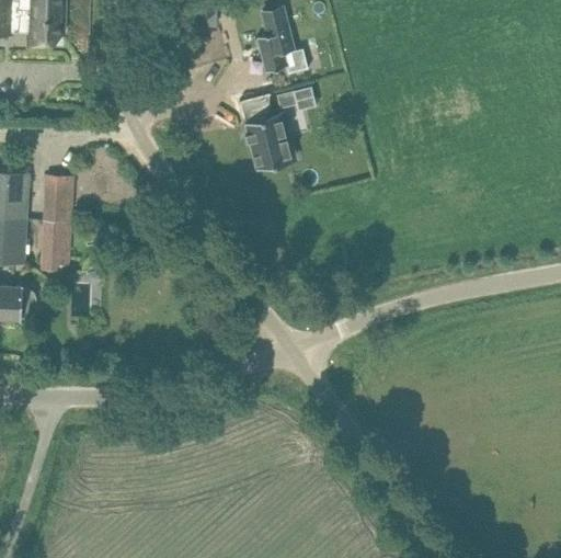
[(11,0),(12,6),(0,4),(0,38),(11,40),(11,36),(29,37),(27,52),(52,53),(52,40),(63,40),(65,0),(11,0)]
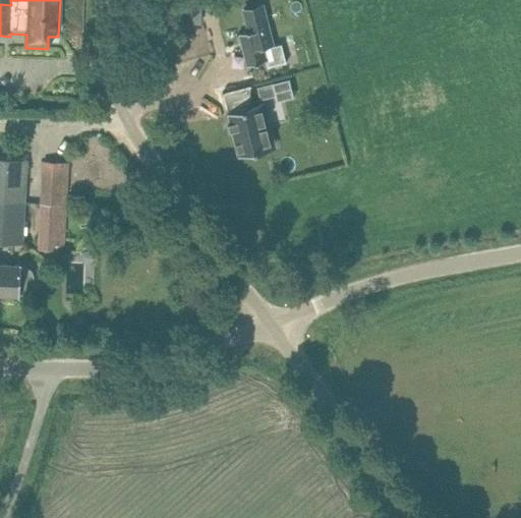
[(179,0),(178,23),(200,25),(200,0),(179,0)]
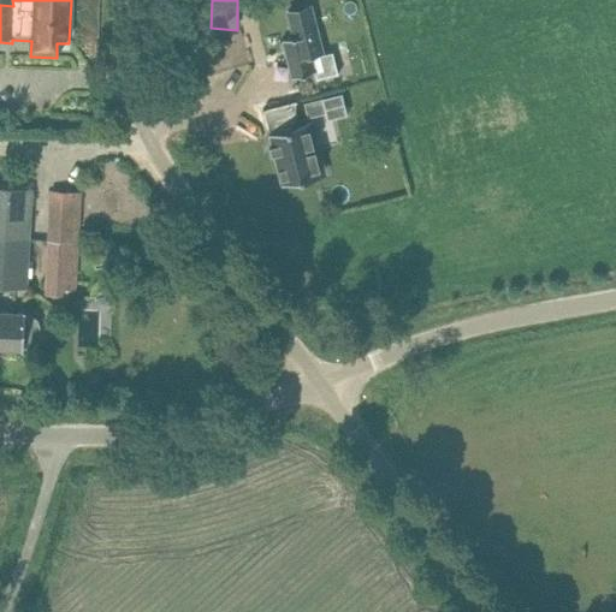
[(323,54),(311,7),(288,13),(294,39),(282,41),(291,79),(315,73),(312,57),(323,54)]
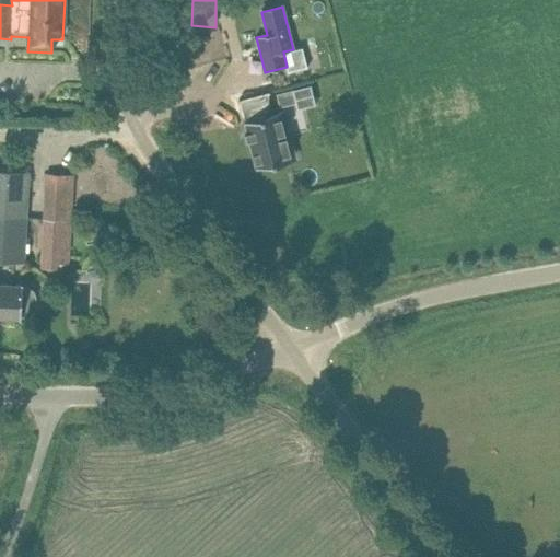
[(311,88),(276,96),(279,109),(295,105),(296,111),(298,112),(315,107),(311,88)]
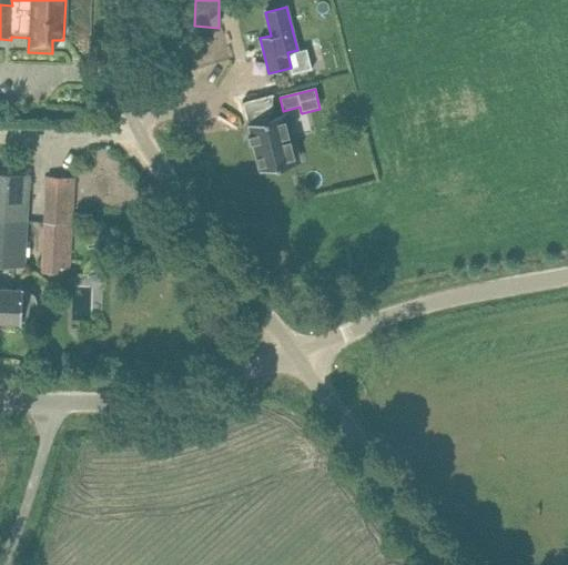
[(298,162),(286,115),(247,125),(250,135),(249,135),(250,144),(252,143),(260,172),(298,162)]
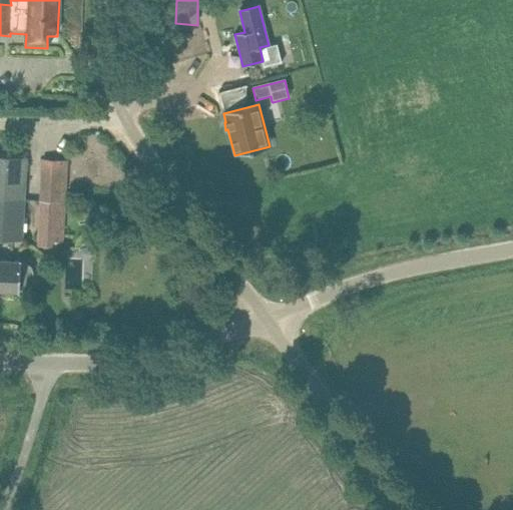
[(0,198),(23,200),(26,159),(0,157),(0,198)]
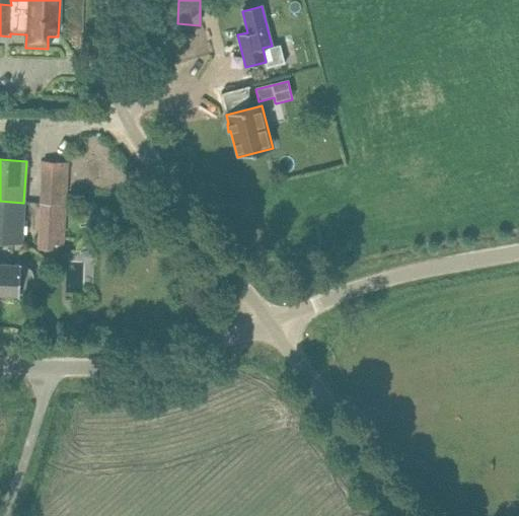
[(44,161),(40,204),(66,206),(68,163),(44,161)]
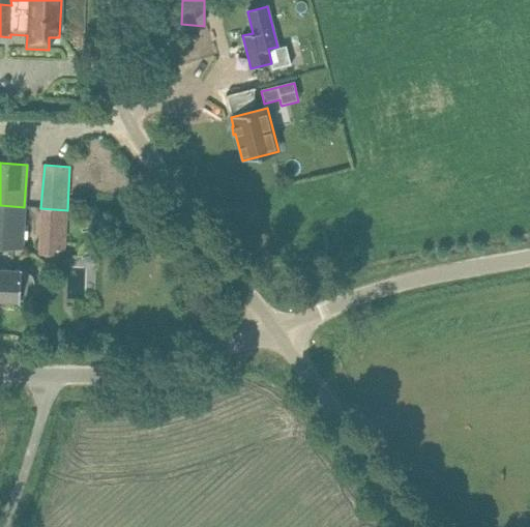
[(0,247),(22,250),(24,207),(0,205),(0,247)]
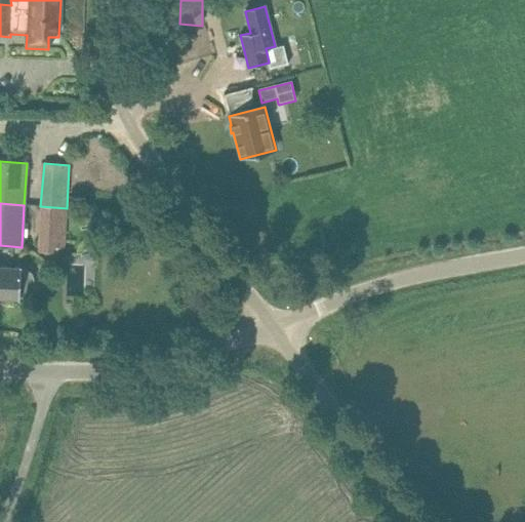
[(65,235),(67,208),(40,206),(38,233),(65,235)]
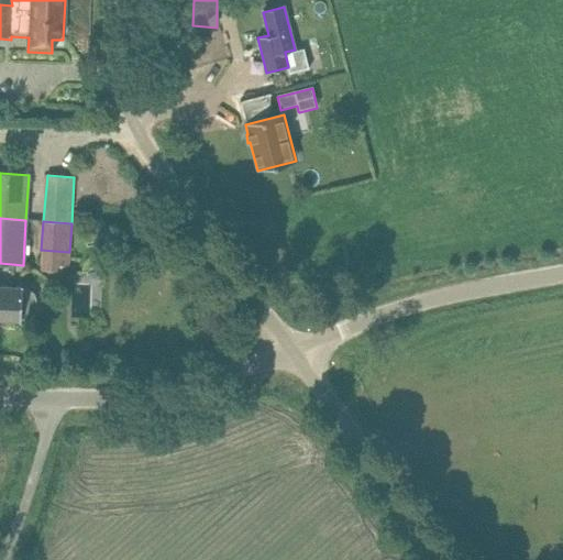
[(0,319),(21,320),(21,318),(26,318),(32,316),(34,311),(35,300),(33,295),(28,293),(22,293),(22,289),(0,288),(0,319)]
